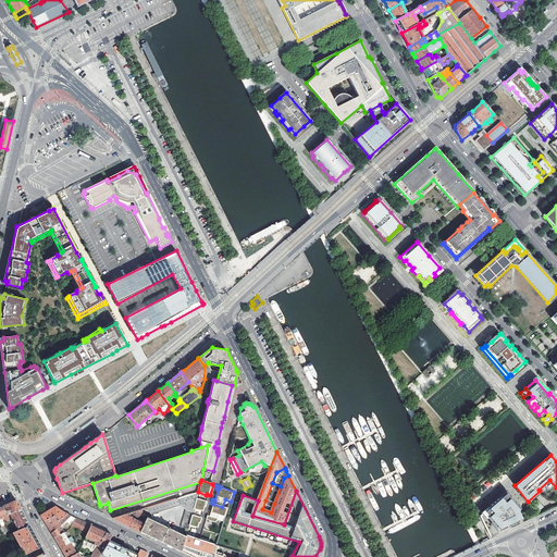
[(198,492),(178,497),(181,505),(185,510),(193,510),(194,508),(196,497),(198,492)]
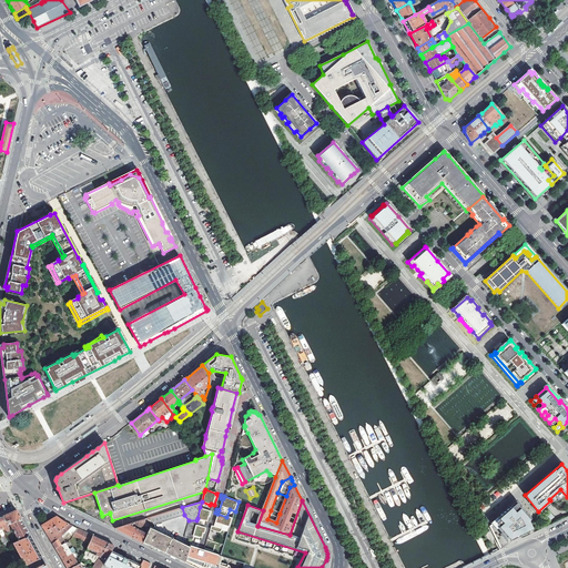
[(516,503),(494,523),(498,527),(497,528),(507,539),(508,538),(518,529),(523,535),(529,531),(528,530),(531,528),(528,520),(530,518),(516,503)]
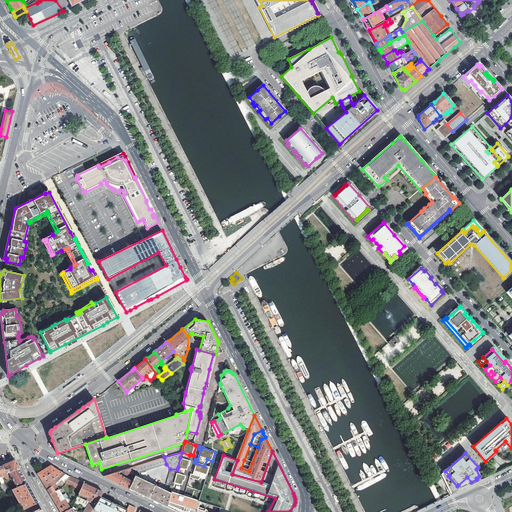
[(164,457),(135,467),(138,473),(166,464),(164,457)]
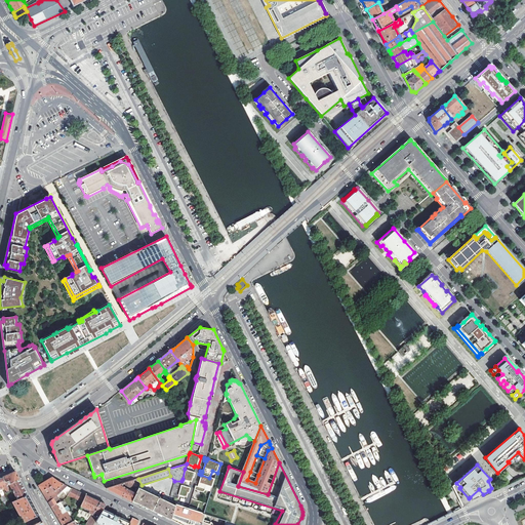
[(185,469),(183,479),(189,482),(190,481),(192,482),(196,473),(185,469)]
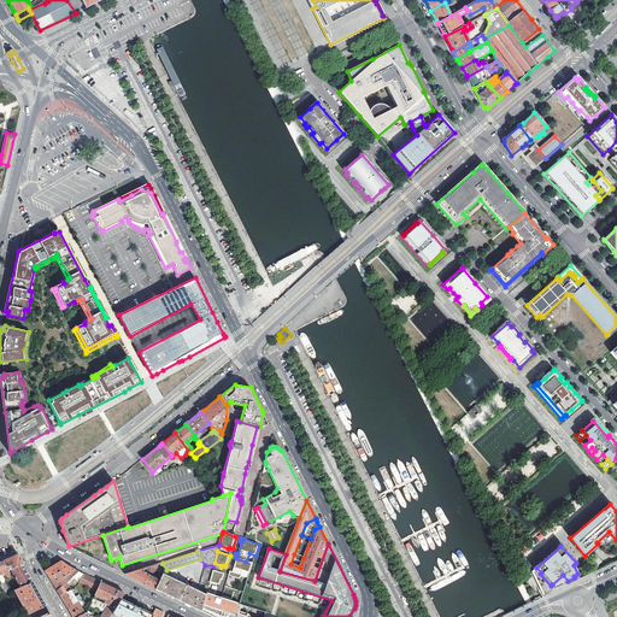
[(23,564),(18,553),(13,556),(6,559),(3,560),(7,571),(23,564)]
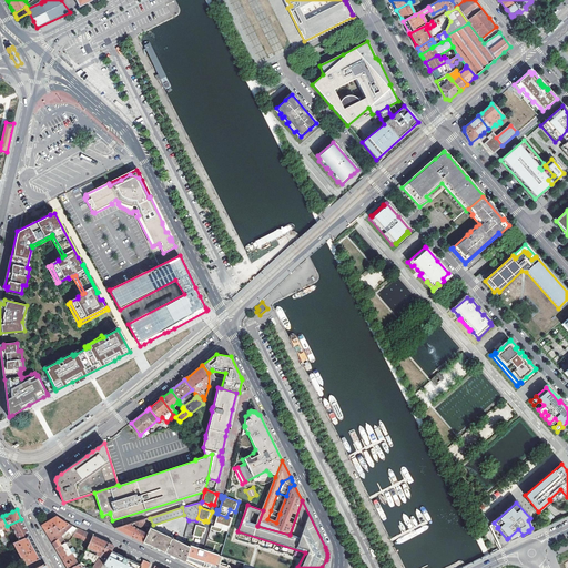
[(280,514),(271,510),(267,519),(276,523),(280,514)]
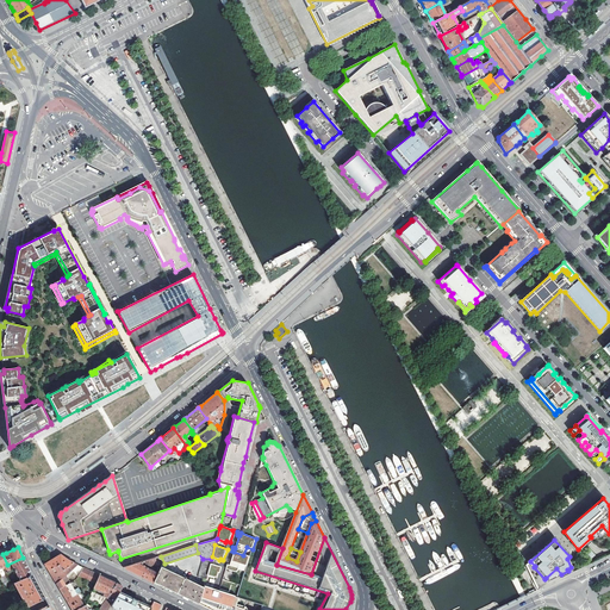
[(243,555),(234,552),(229,565),(226,565),(225,568),(237,573),(241,565),(247,567),(250,556),(243,555)]
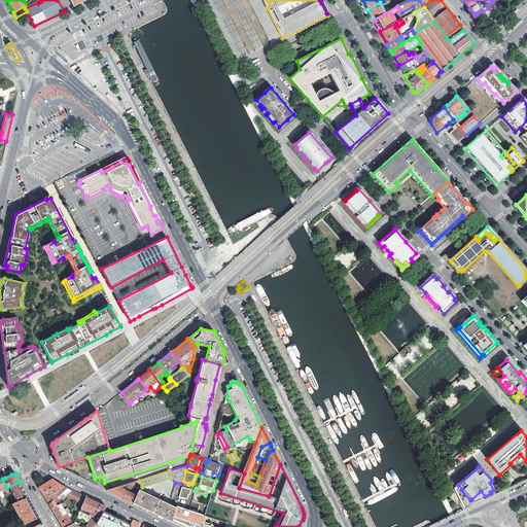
[(1,480),(0,480),(0,490),(1,490),(4,489),(5,493),(3,494),(4,496),(9,494),(8,492),(6,488),(2,479),(1,480)]
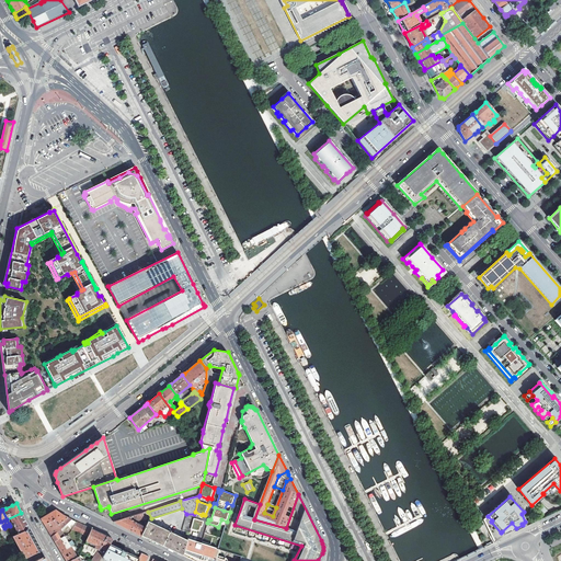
[(41,519),(45,526),(53,521),(63,515),(55,510),(54,512),(41,519)]
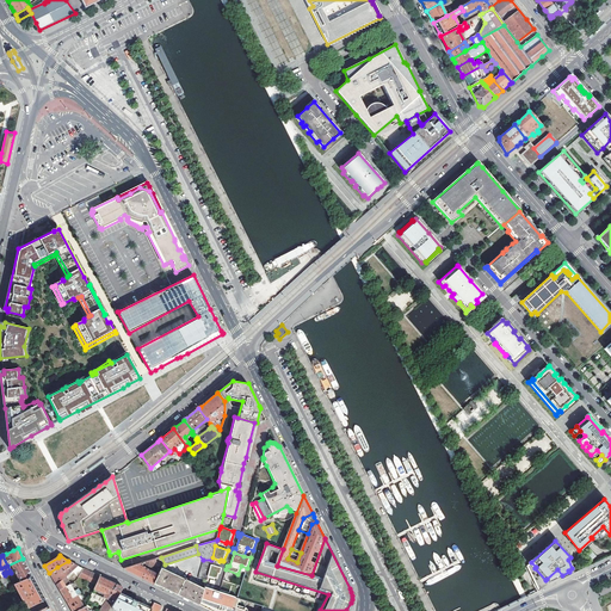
[(7,566),(10,571),(13,568),(20,582),(32,576),(24,561),(23,559),(7,566)]
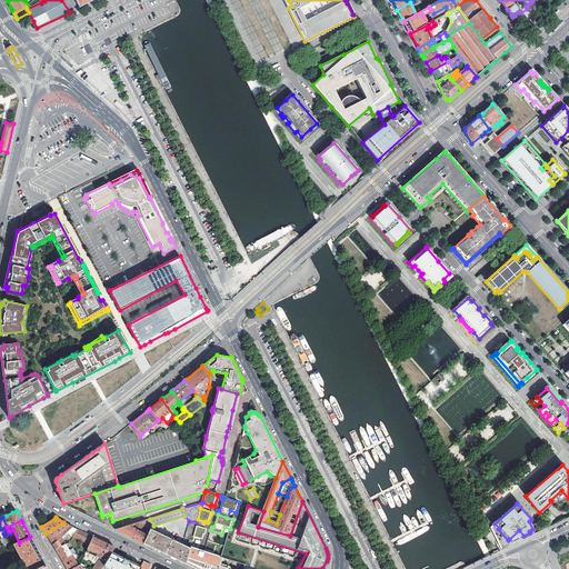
[(120,528),(115,530),(116,530),(128,536),(142,543),(147,535),(135,529),(136,528),(138,528),(146,526),(145,520),(123,527),(120,528)]
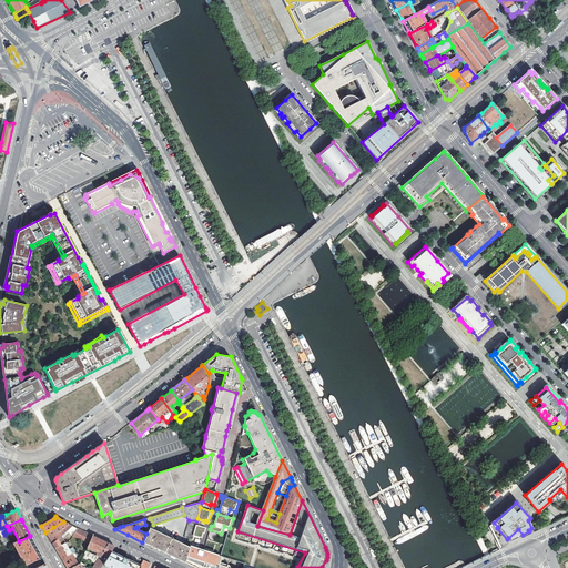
[(196,520),(189,520),(184,537),(191,539),(192,535),(195,524),(196,520)]
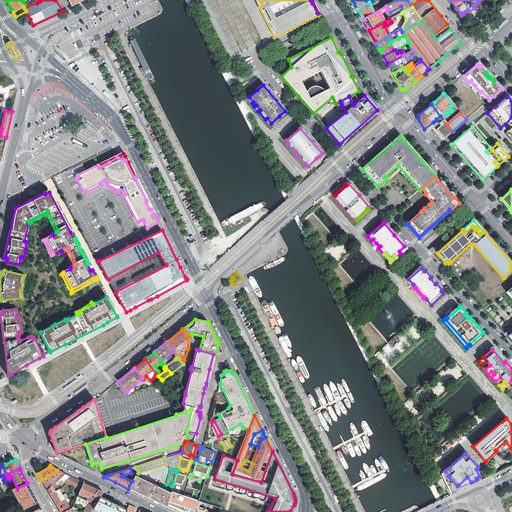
[(57,470),(48,475),(51,480),(60,475),(63,473),(60,471),(57,470)]
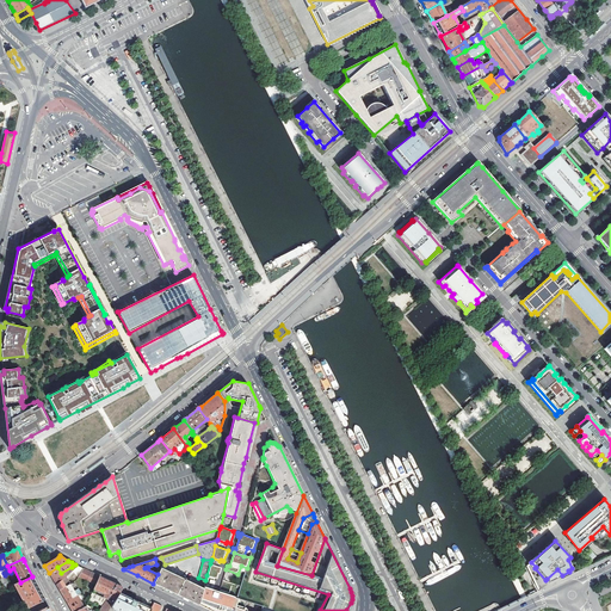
[(536,567),(531,562),(526,566),(538,590),(574,573),(572,568),(568,571),(569,572),(562,575),(557,569),(547,579),(545,580),(535,568),(536,567)]
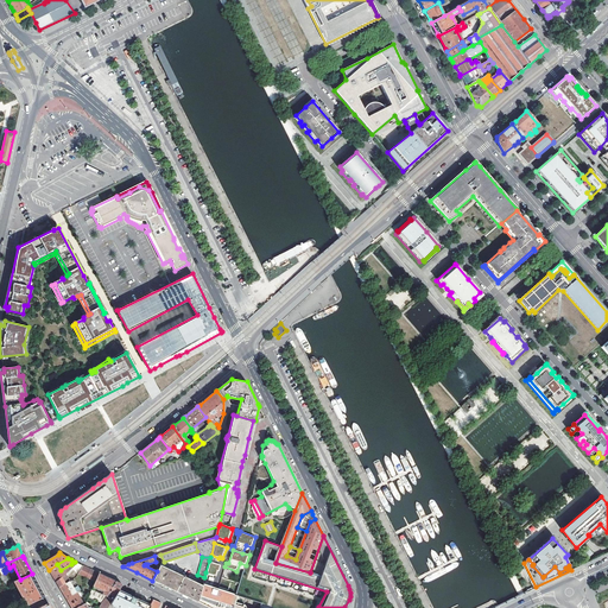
[(209,561),(206,572),(213,575),(216,576),(220,565),(209,561)]
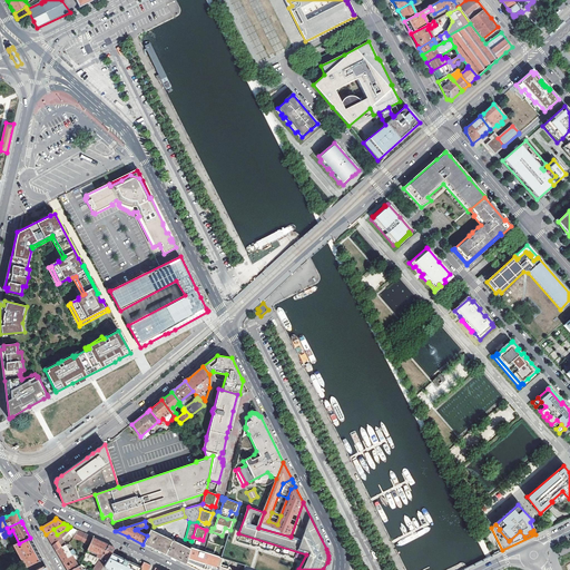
[(53,529),(46,534),(53,547),(56,550),(65,546),(59,537),(66,532),(72,528),(70,527),(67,529),(57,534),(53,529)]
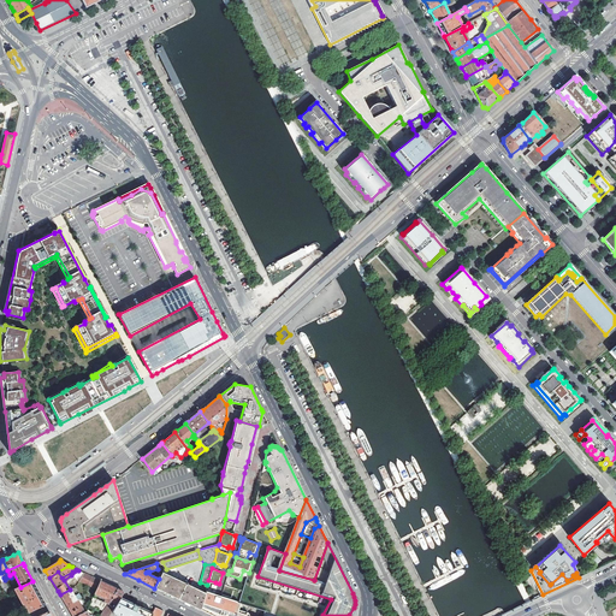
[(78,570),(71,575),(77,585),(80,581),(83,573),(80,570),(78,570)]
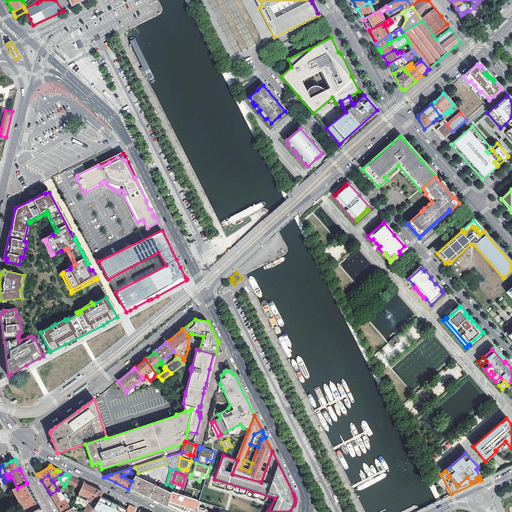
[(132,481),(128,489),(148,498),(151,500),(160,504),(166,507),(170,494),(155,486),(156,484),(135,474),(132,481)]
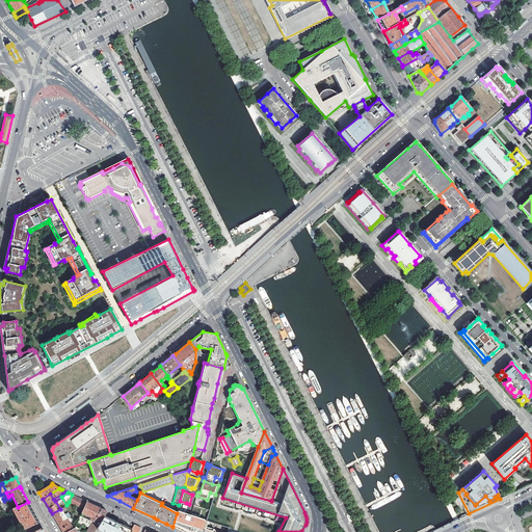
[(80,499),(72,495),(69,502),(77,506),(80,499)]
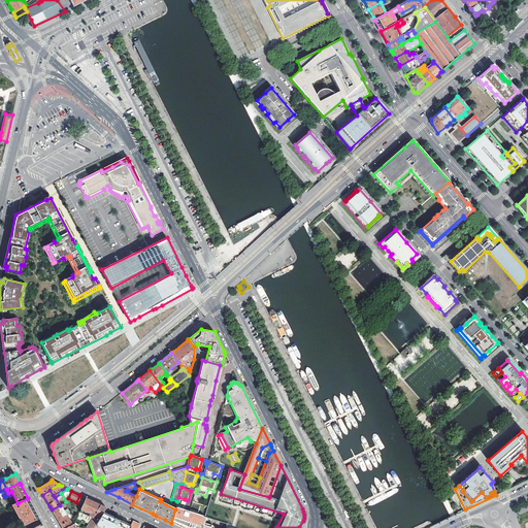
[(81,496),(79,495),(76,502),(83,505),(86,498),(81,496)]
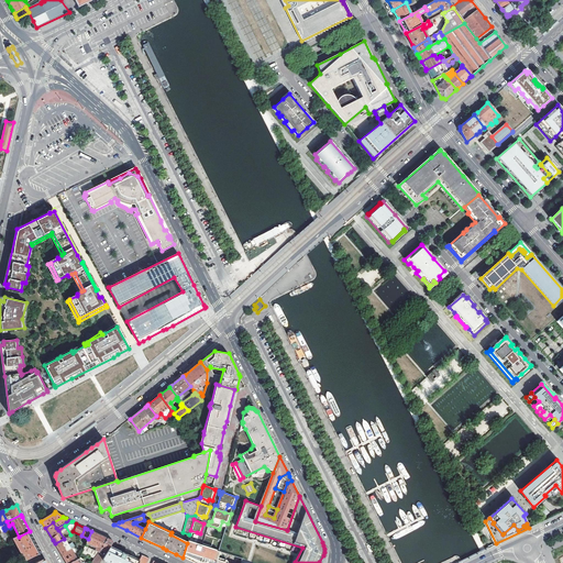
[(31,533),(30,531),(19,537),(13,539),(18,545),(14,548),(19,554),(21,553),(25,561),(42,553),(31,533)]
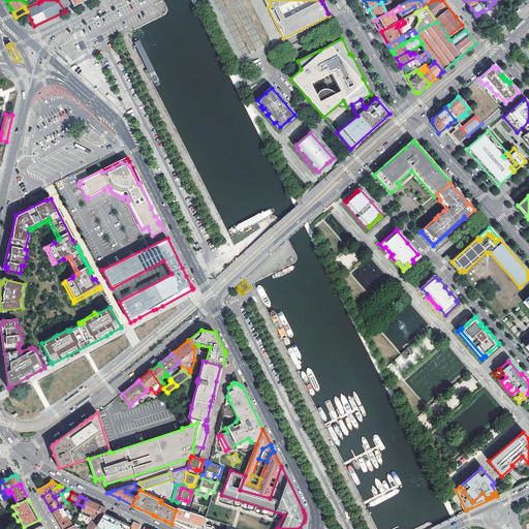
[(89,518),(93,520),(100,506),(93,502),(86,499),(83,506),(82,508),(91,514),(89,518)]
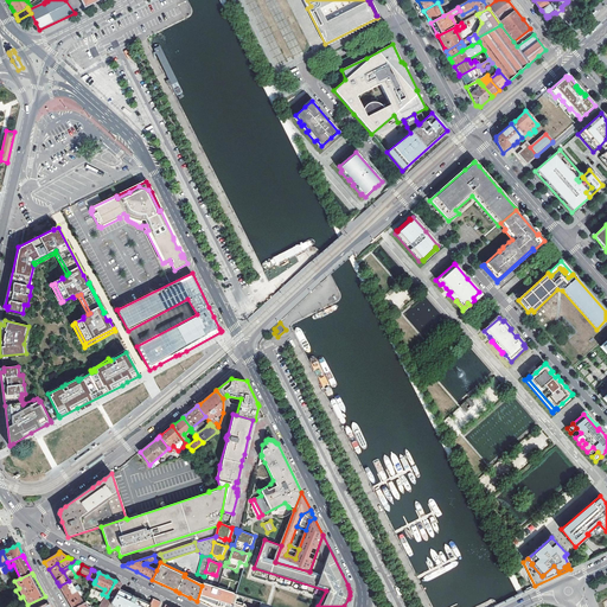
[(69,581),(59,586),(66,599),(71,606),(76,606),(83,602),(69,580),(69,581)]
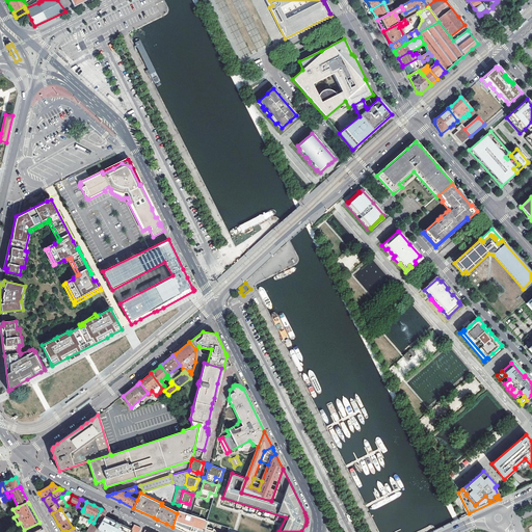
[(101,509),(94,523),(95,524),(97,521),(99,522),(97,525),(99,526),(104,516),(107,511),(104,510),(101,509)]
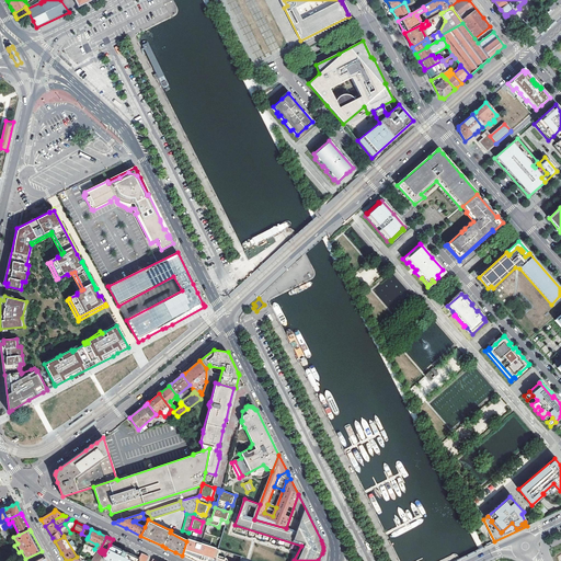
[(193,540),(187,539),(186,541),(192,544),(187,558),(193,560),(195,560),(201,546),(206,548),(207,546),(202,544),(201,544),(193,541),(193,540)]
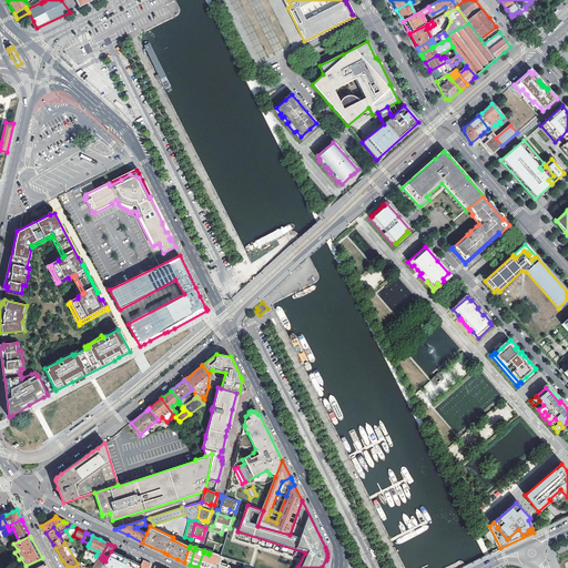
[(189,548),(184,563),(186,564),(190,565),(194,550),(189,548)]
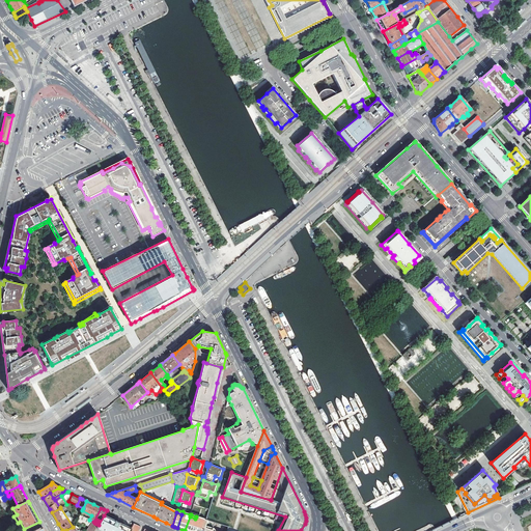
[(93,530),(96,527),(99,525),(96,524),(94,523),(93,522),(89,520),(83,515),(80,514),(77,521),(89,527),(86,530),(93,530)]
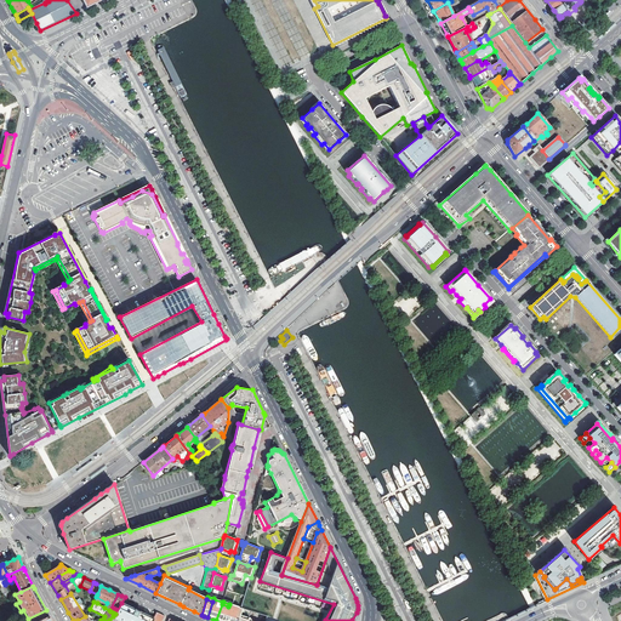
[(115,614),(113,616),(121,620),(152,620),(153,617),(135,609),(121,603),(115,614)]
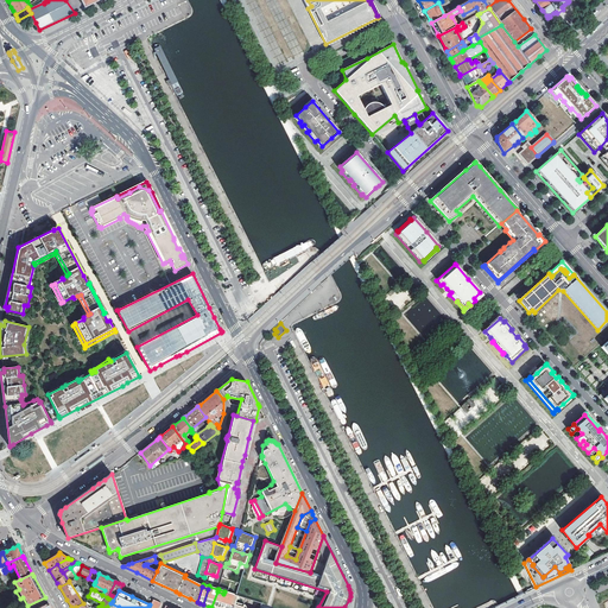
[(217,591),(211,607),(246,607),(245,605),(246,603),(247,600),(236,596),(235,595),(225,591),(223,594),(217,591)]
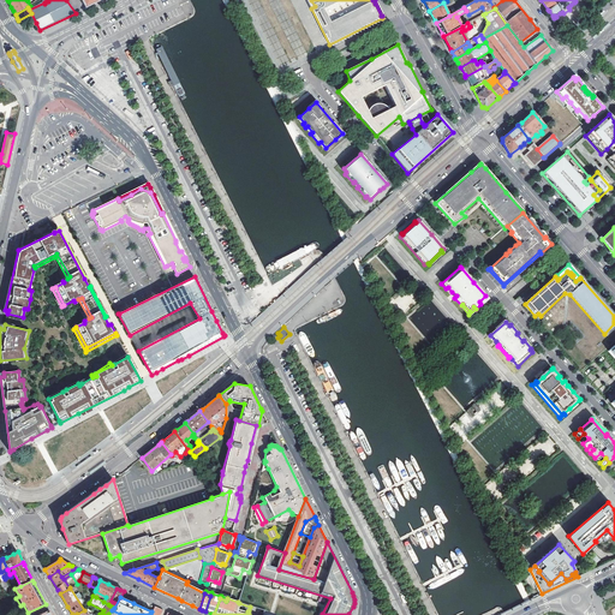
[(100,614),(103,610),(89,603),(87,609),(84,610),(77,614),(100,614)]
